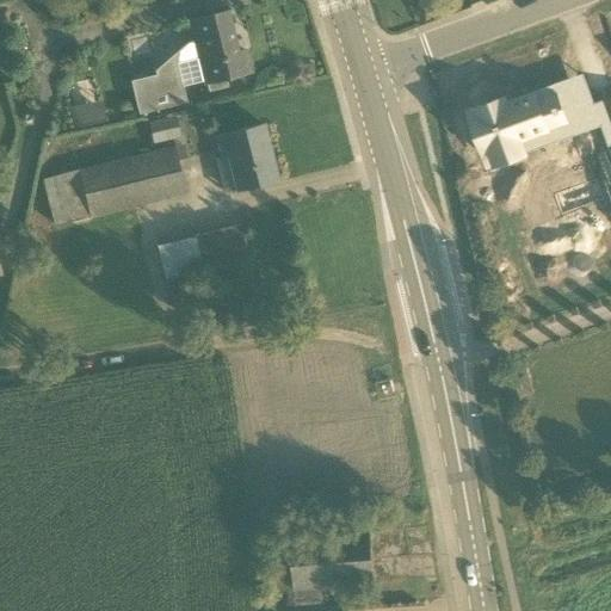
[(191,19),(196,41),(187,42),(179,50),(177,65),(178,71),(134,81),(141,112),(189,100),(185,85),(205,80),(207,82),(210,81),(211,88),(226,85),(224,78),(250,72),(245,51),(236,53),(227,11),(191,19)]
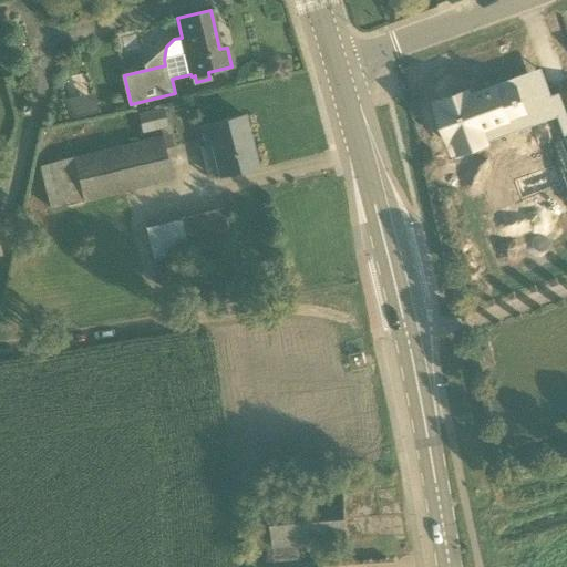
[(444,109),(437,111),(441,121),(440,122),(440,123),(442,122),(444,129),(443,130),(443,131),(445,131),(449,141),(454,137),(460,152),(465,151),(465,152),(467,152),(466,150),(478,145),(480,147),(481,146),(480,145),(485,143),(480,129),(524,112),(519,103),(519,102),(515,88),(496,94),(494,86),(467,96),(467,95),(466,93),(457,96),(457,94),(455,95),(456,98),(452,99),(451,98),(449,98),(450,100),(441,102),(444,109)]
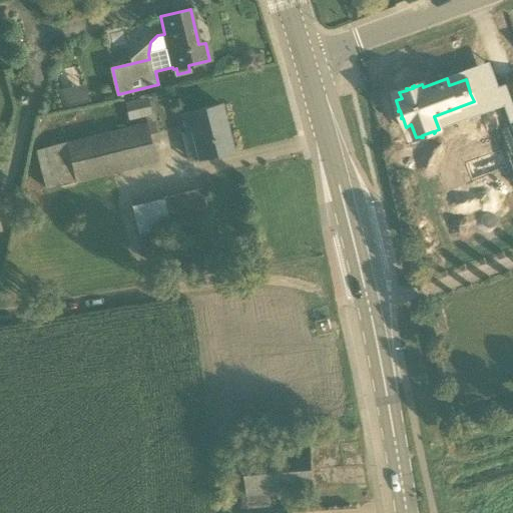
[(504,106),(510,122),(512,131),(512,82),(498,88),(496,83),(474,91),(482,113),(504,106)]
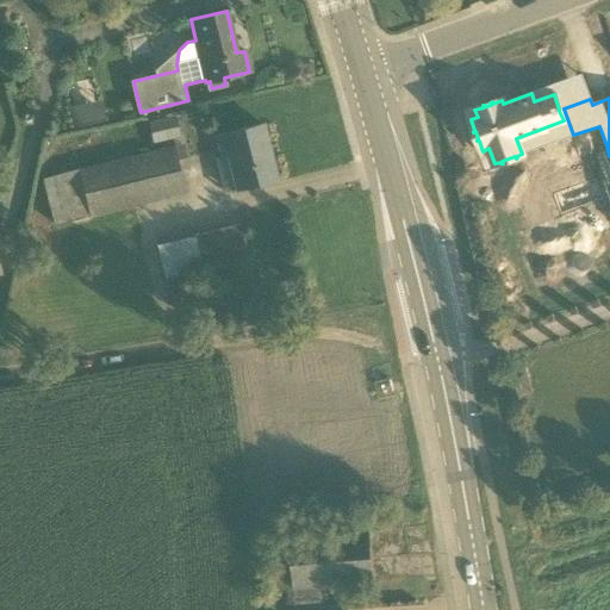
[(69,126),(99,119),(94,100),(64,106),(69,126)]
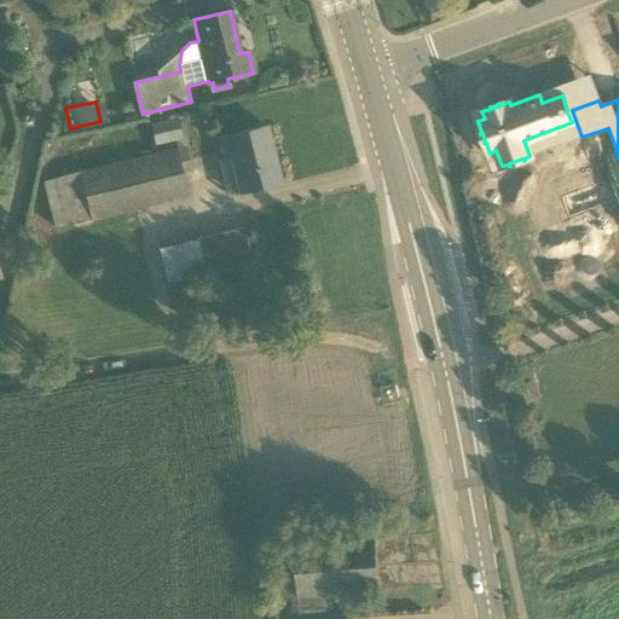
[(178,117),(149,123),(154,145),(181,139),(178,117)]
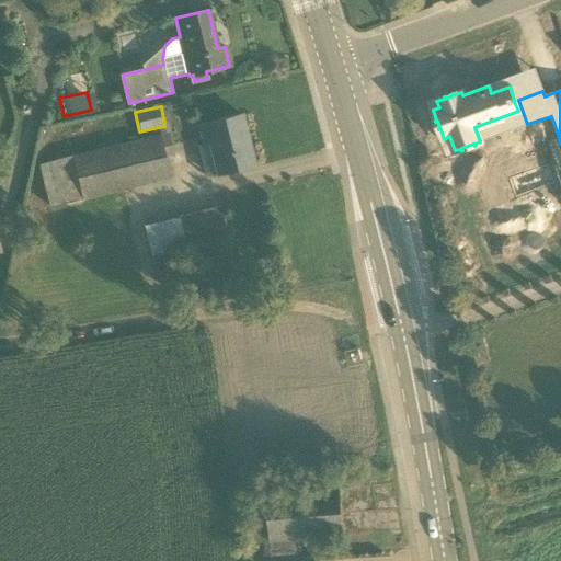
[(198,125),(204,144),(197,146),(205,175),(219,172),(219,174),(254,165),(241,114),(198,125)]
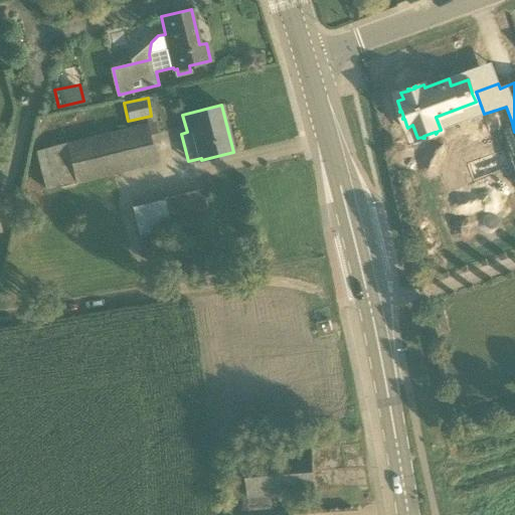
[(146,125),(35,151),(44,190),(156,164),(146,125)]
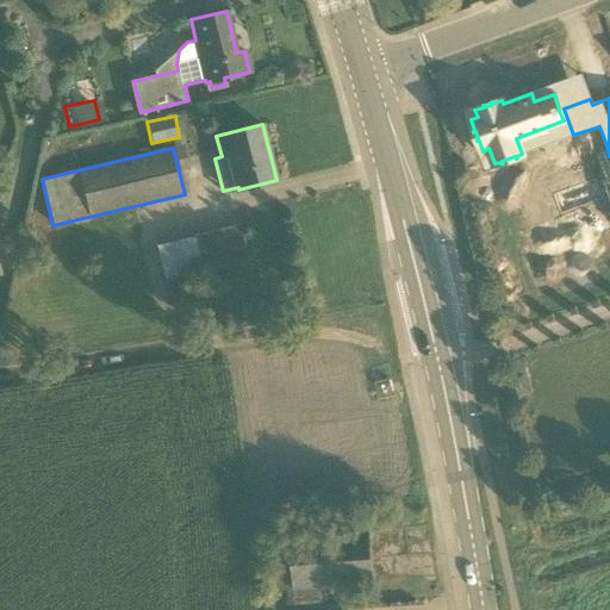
[(237,224),(193,235),(201,269),(246,259),(237,224)]
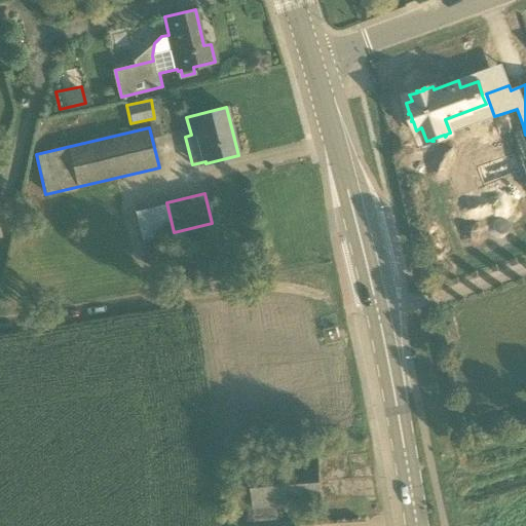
[(178,248),(148,255),(150,265),(181,258),(178,248)]
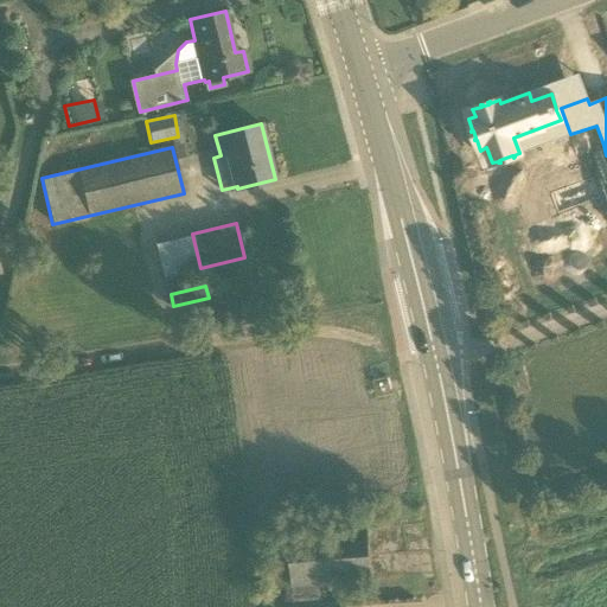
[(266,606),(273,606),(331,602),(330,582),(371,579),(366,529),(288,535),(289,554),(262,556),(266,606)]
